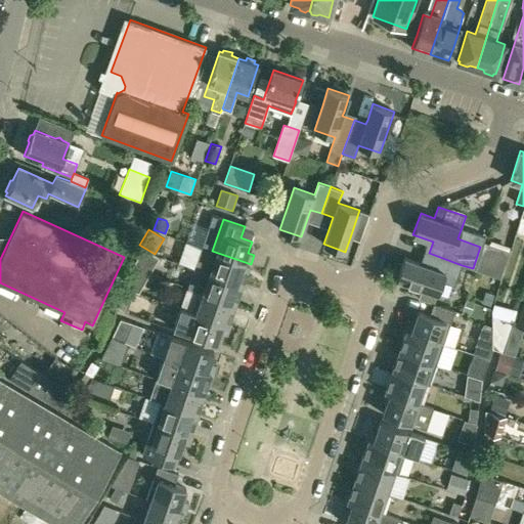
[(498,276),(506,257),(508,251),(484,243),(475,269),(498,276)]
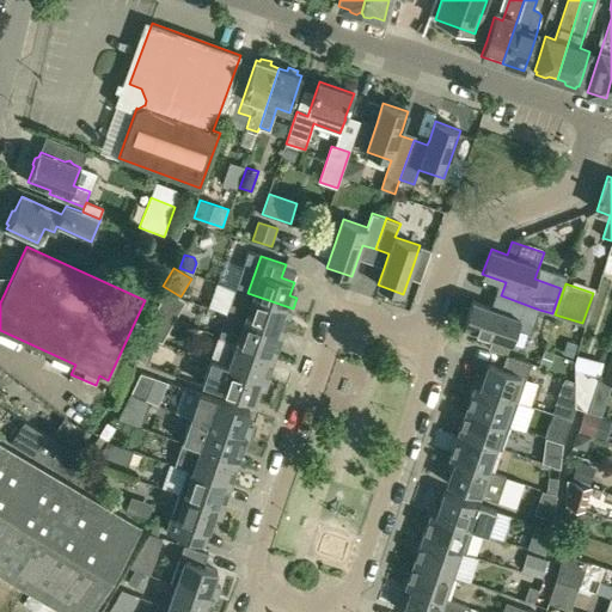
[(293,310),(293,308),(248,293),(236,288),(227,313),(245,319),(283,332),(291,308),(293,310)]
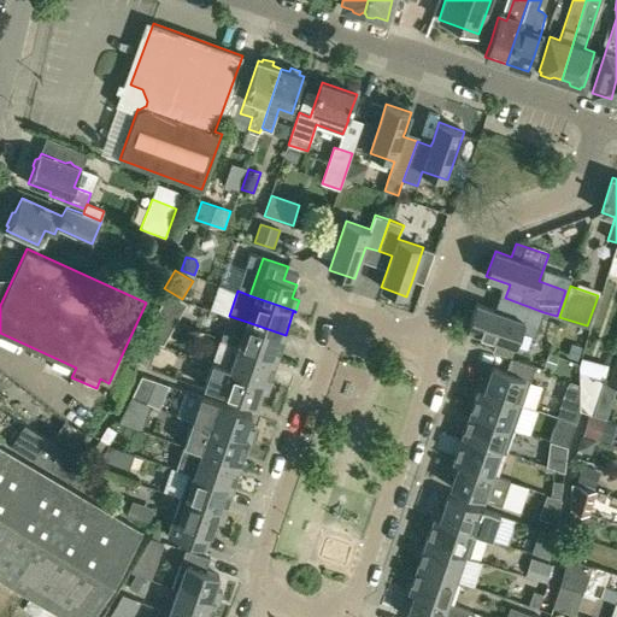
[(169,293),(157,313),(169,321),(176,323),(187,304),(169,293)]
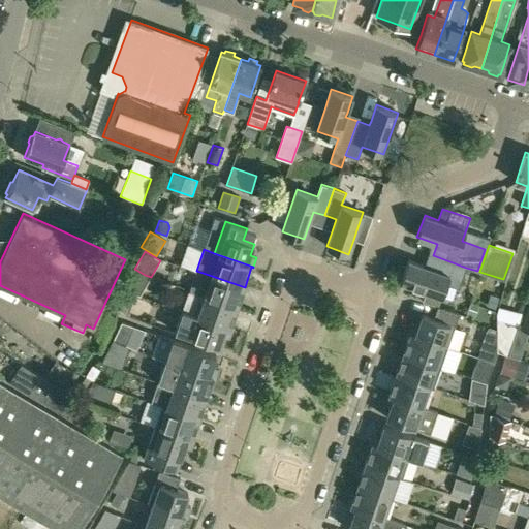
[(429,268),(424,266),(408,260),(401,282),(442,297),(446,284),(459,288),(466,268),(433,255),(429,268)]
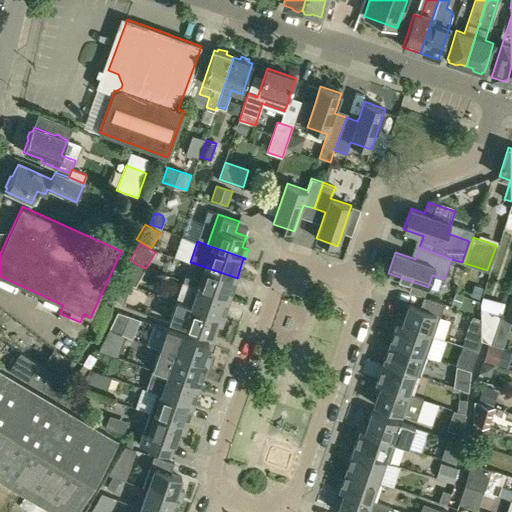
[(140,266),(130,260),(125,268),(120,279),(122,280),(127,282),(131,284),(135,286),(146,268),(140,266)]
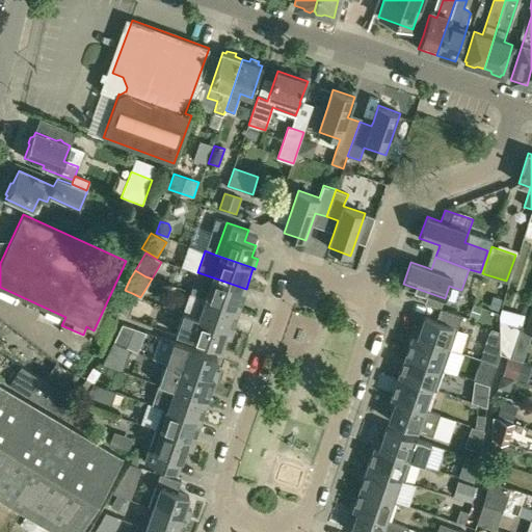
[(190,292),(202,295),(202,296),(239,309),(246,289),(213,277),(197,272),(190,292)]
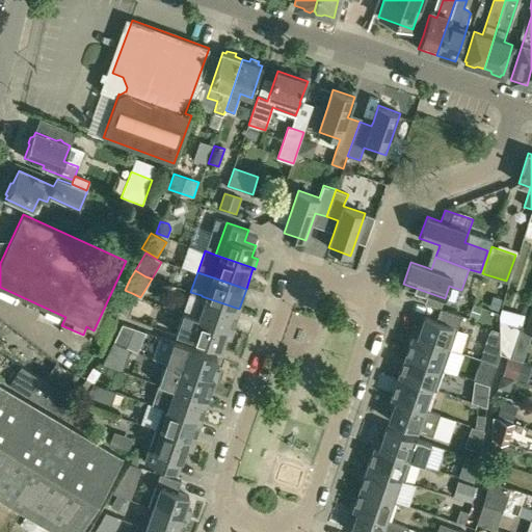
[(136,295),(132,293),(127,291),(118,301),(126,317),(127,317),(127,315),(136,295)]
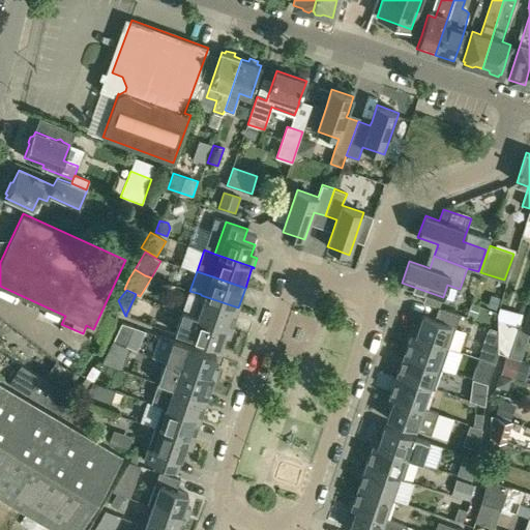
[(501,297),(492,294),(487,306),(497,311),(501,297)]
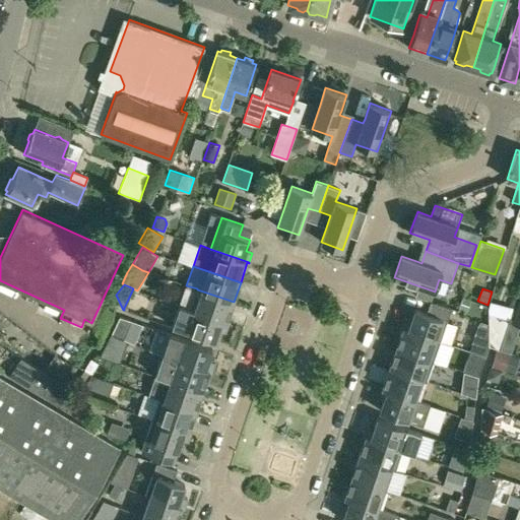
[(190,310),(229,323),(229,322),(226,321),(234,302),(197,289),(190,310)]
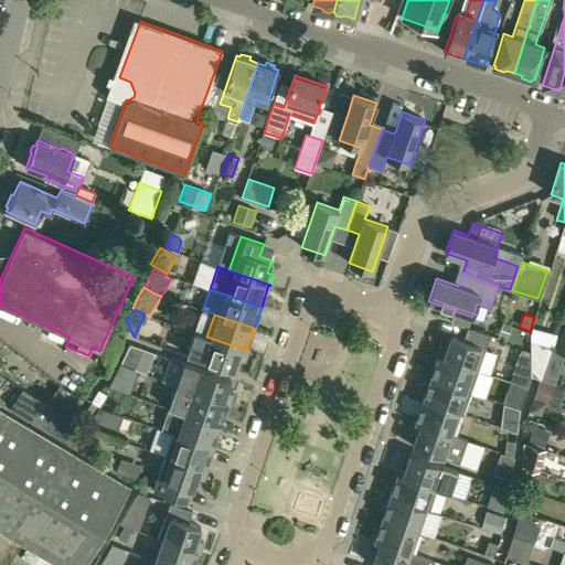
[(439,345),(436,355),(478,370),(490,336),(460,324),(456,338),(451,336),(447,348),(439,345)]
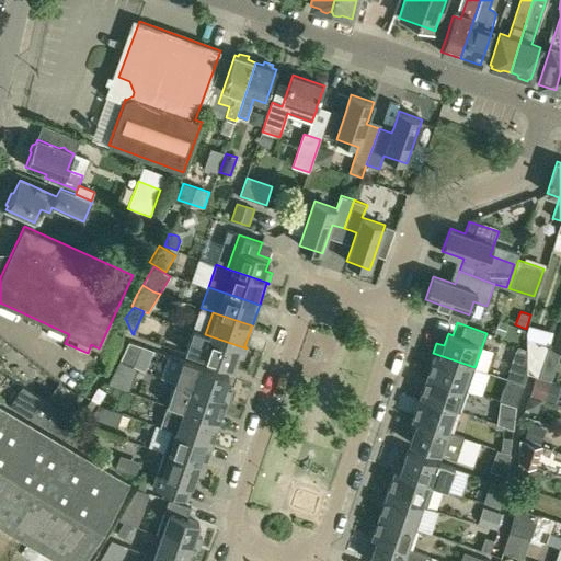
[(247,348),(205,334),(193,330),(185,352),(231,368),(236,356),(243,358),(247,348)]
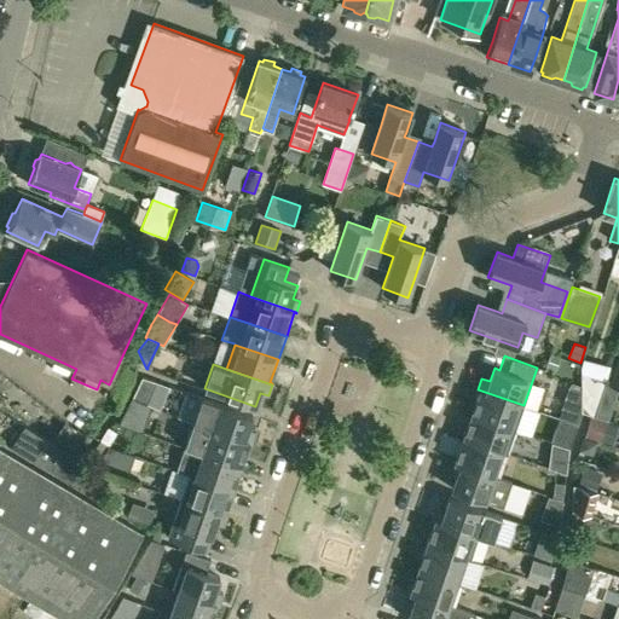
[(122,397),(134,371),(126,366),(113,392),(122,397)]
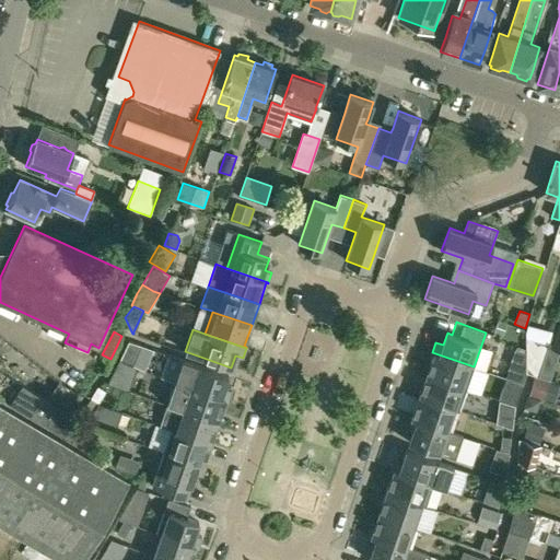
[(537,375),(539,369),(548,345),(526,337),(526,373),(537,375)]
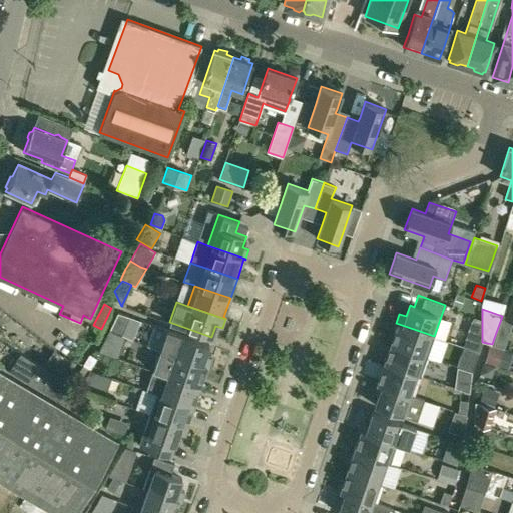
[(129,317),(118,313),(109,330),(121,335),(129,317)]
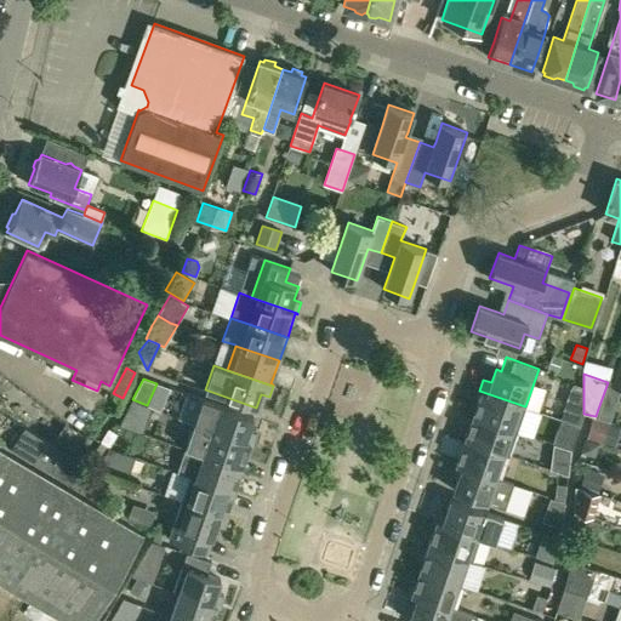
[(610,422),(620,389),(608,385),(597,417),(610,422)]
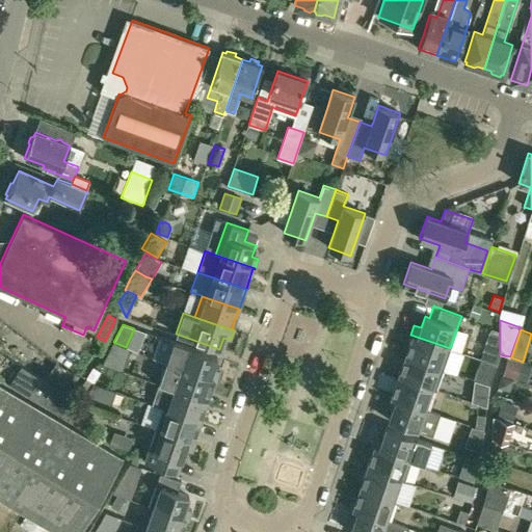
[(489,331),(483,349),(500,354),(500,336),(489,331)]
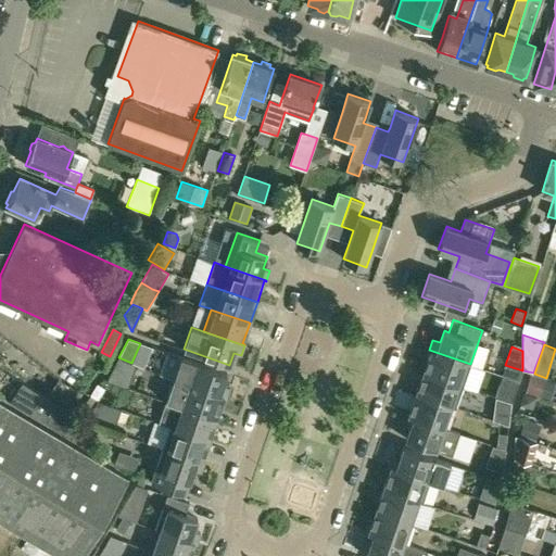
[(470,364),(429,350),(429,351),(431,352),(424,373),(463,386),(470,364)]
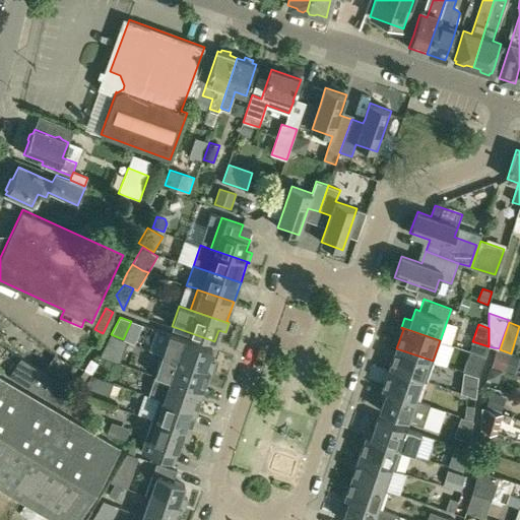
[(102,349),(98,358),(118,365),(125,342),(125,341),(109,334),(103,349),(102,349)]
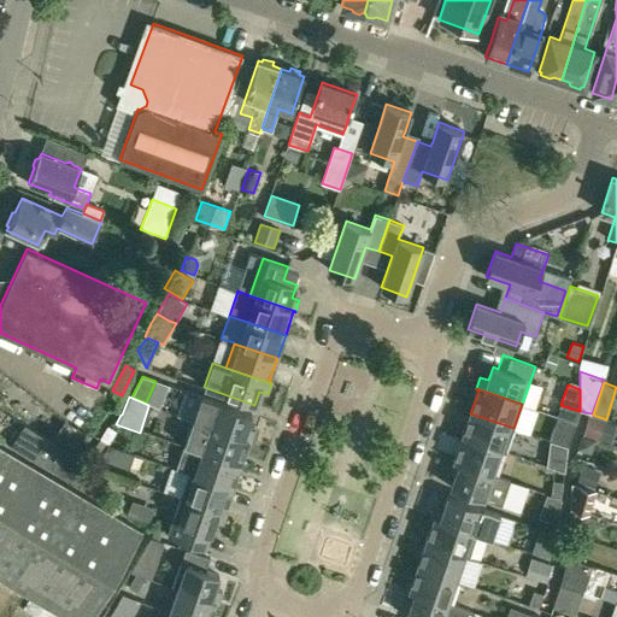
[(194,422),(205,425),(251,441),(256,430),(247,427),(252,413),(203,397),(194,422)]
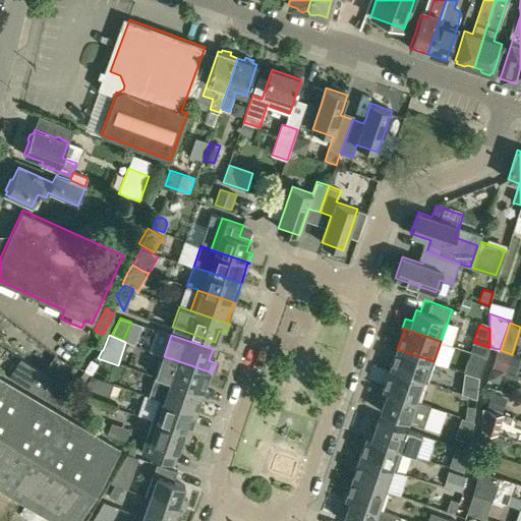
[(397,349),(390,369),(426,382),(433,361),(397,349)]
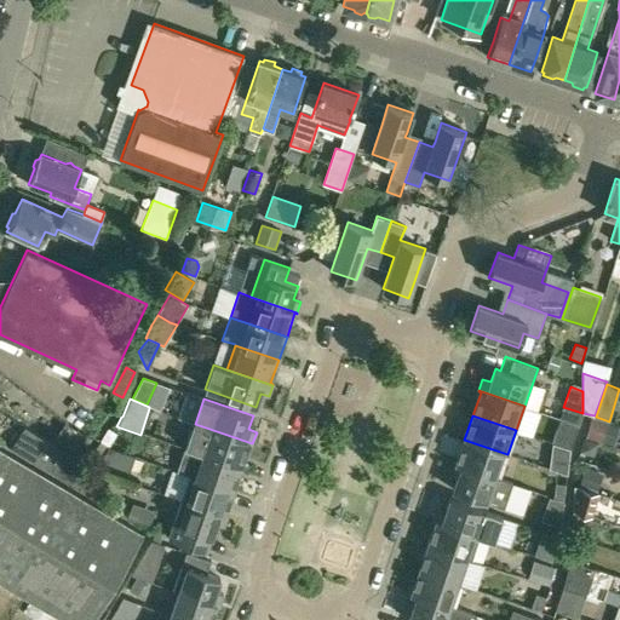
[(609,423),(602,420),(591,417),(585,437),(597,441),(604,442),(609,423)]
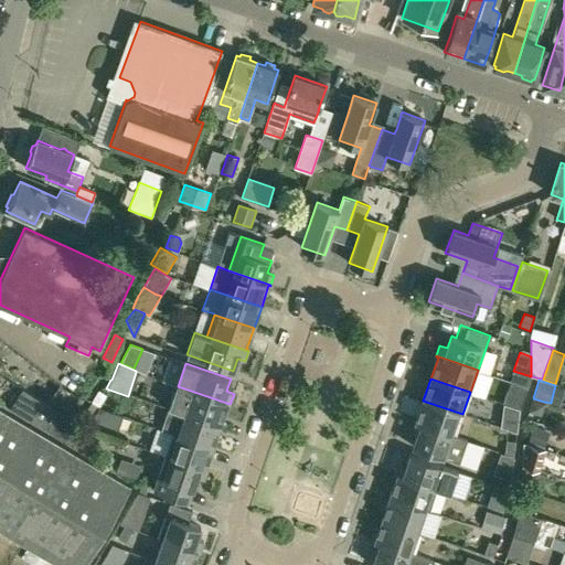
[(511,382),(503,403),(519,408),(526,388),(511,382)]
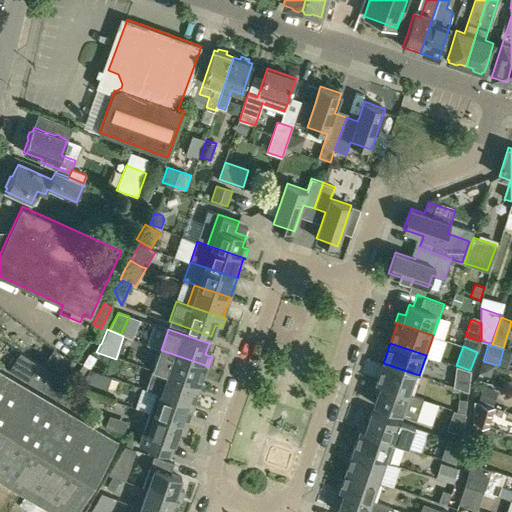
[(208,366),(170,353),(161,350),(155,369),(200,385),(206,366),(208,367),(208,366)]
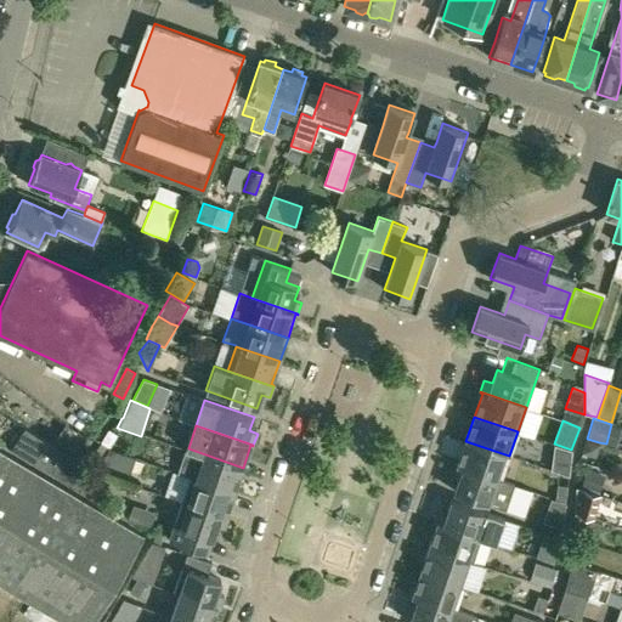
[(75,461),(28,429),(16,448),(64,479),(75,461)]
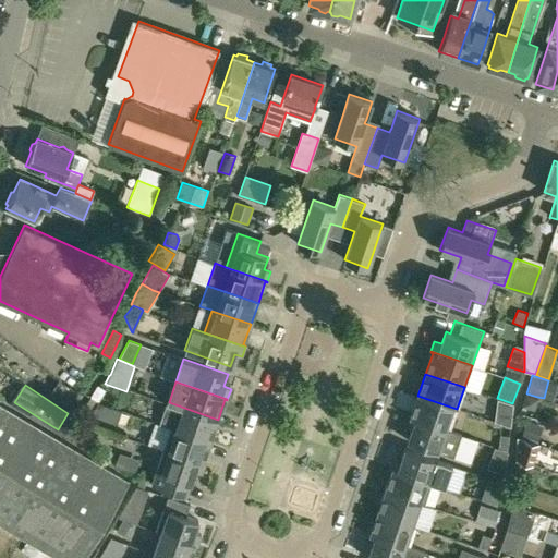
[(97,385),(91,397),(99,401),(105,389),(97,385)]
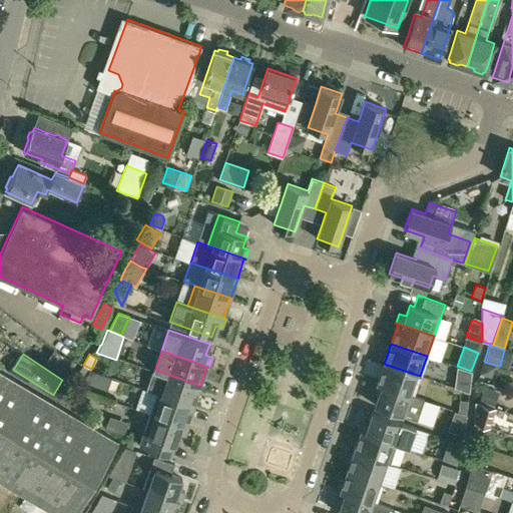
[(63,379),(71,366),(74,361),(63,355),(52,373),(63,379)]
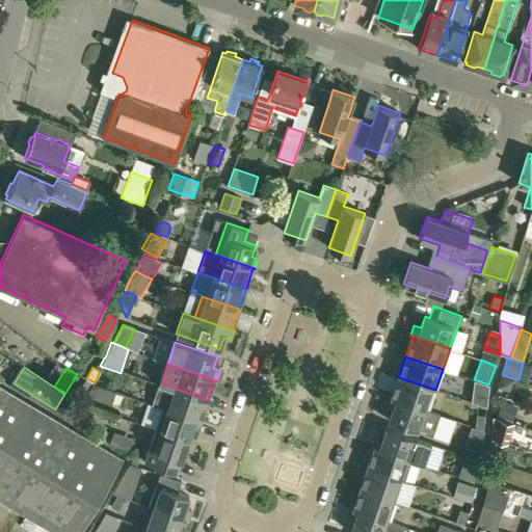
[(509,391),(513,379),(501,375),(498,387),(509,391)]
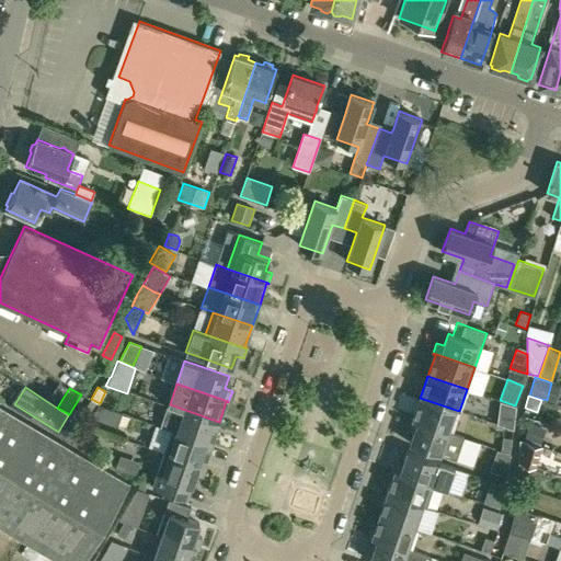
[(459,411),(420,398),(413,419),(411,418),(411,419),(447,431),(455,410),(459,412),(459,411)]
